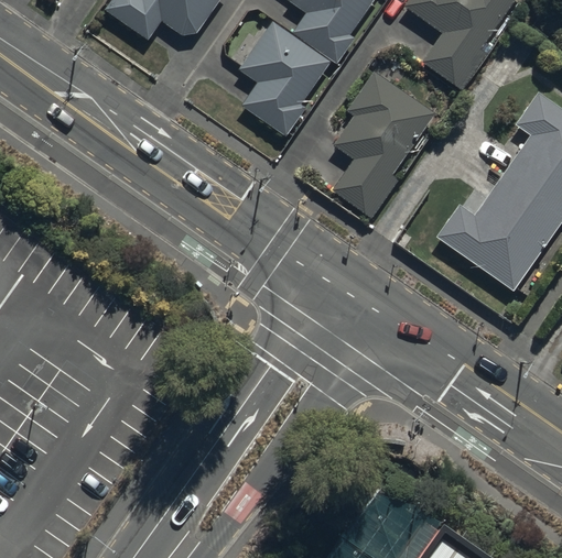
[(111,0),(105,9),(148,39),(161,20),(181,34),(196,32),(219,0),(111,0)]
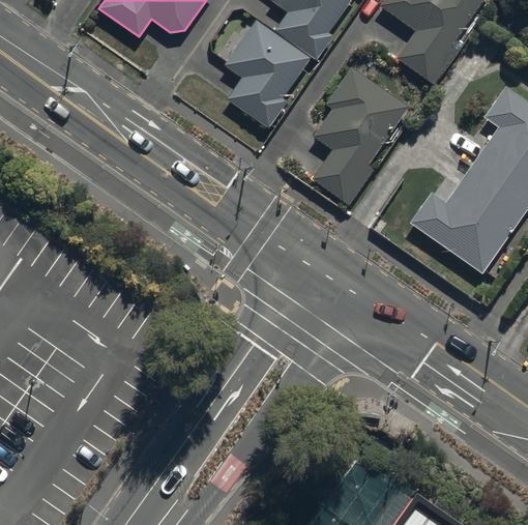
[(271,0),(287,11),(273,31),(256,19),(223,64),(241,78),(227,97),(270,127),(287,103),(283,99),(311,58),(316,61),(333,36),(328,32),(351,0),(271,0)]
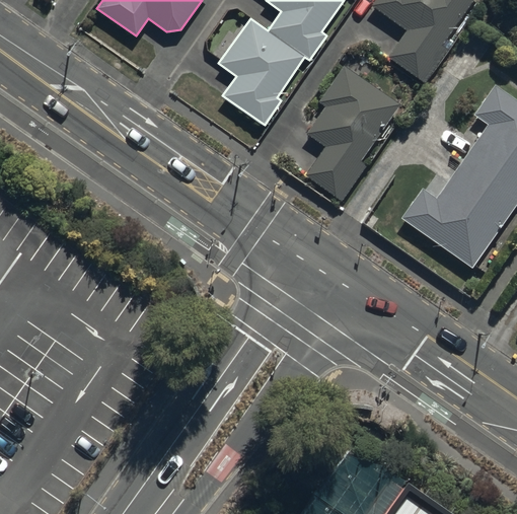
[(374,0),(371,5),(408,29),(388,57),(426,82),(448,49),(443,45),(472,0),(374,0)]
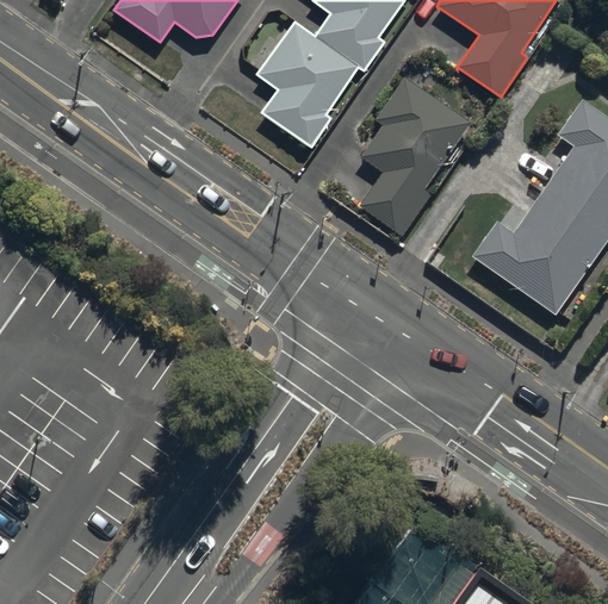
[(470,123),(402,78),(373,120),(383,126),(361,157),(383,172),(358,210),(401,238),(430,194),(425,191),(470,123)]
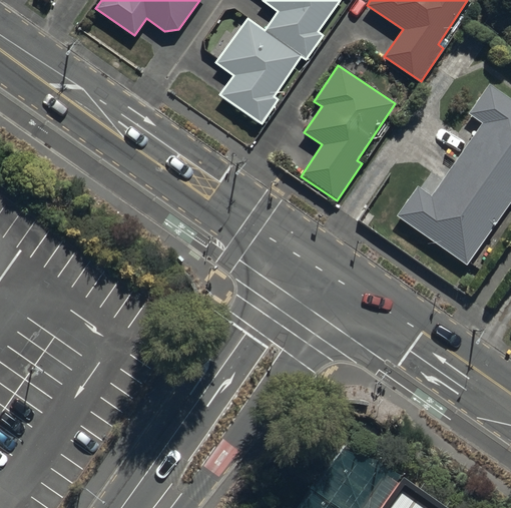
[(510,100),(488,84),(468,113),(483,123),(432,196),(417,185),(395,216),(466,266),(510,200),(510,100)]
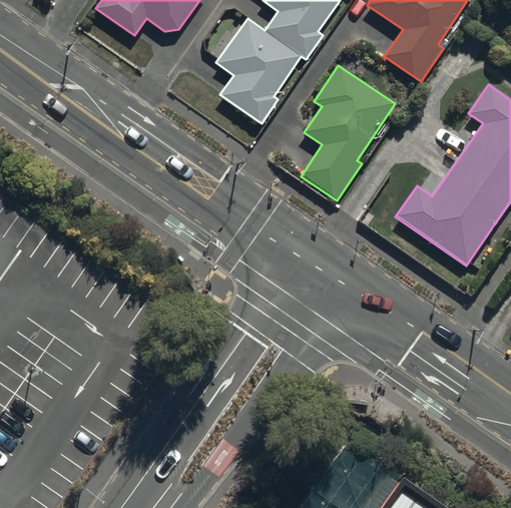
[(287,507),(370,507),(402,462),(350,425),(287,507)]
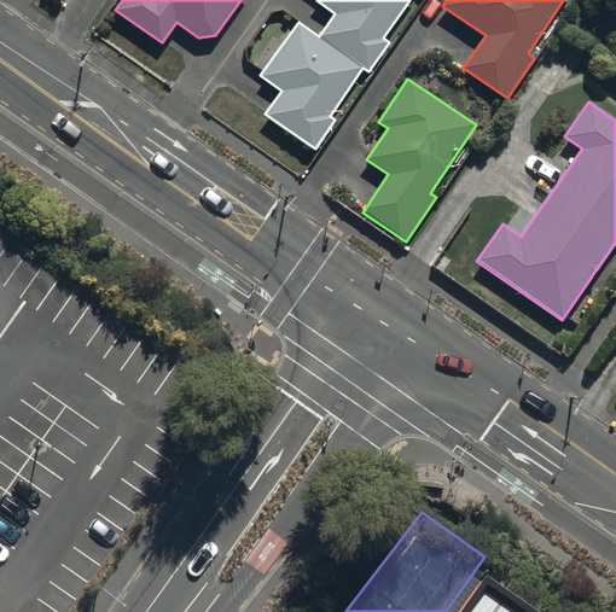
[(565,611),(484,557),(446,611),(565,611)]
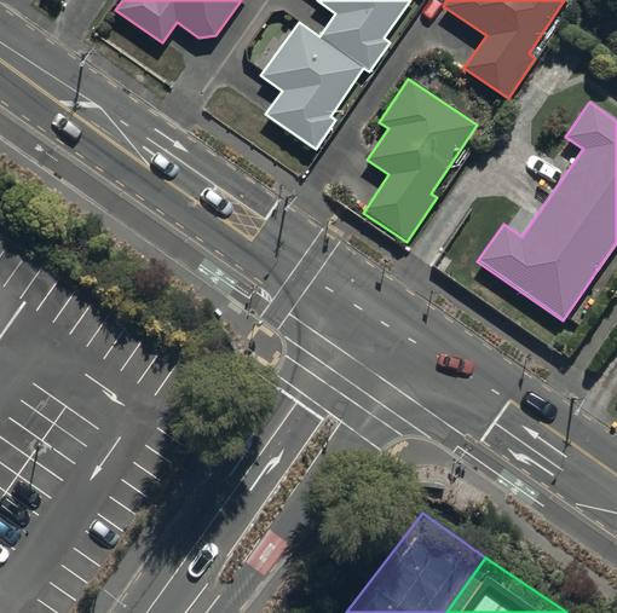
All buildings are outlined.
